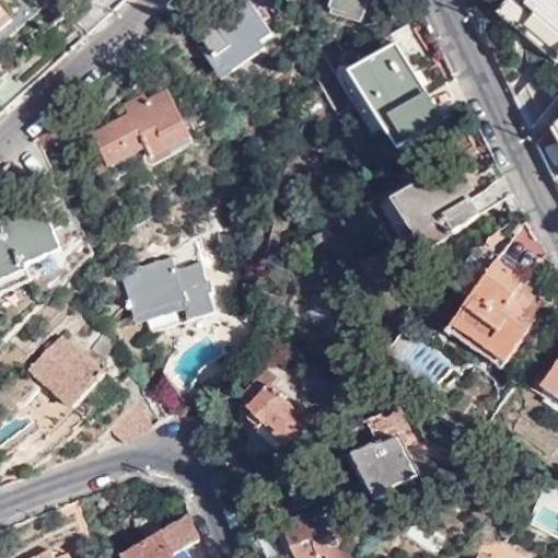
[(3,0),(0,3),(0,6),(19,24),(30,13),(16,0),(3,0)]
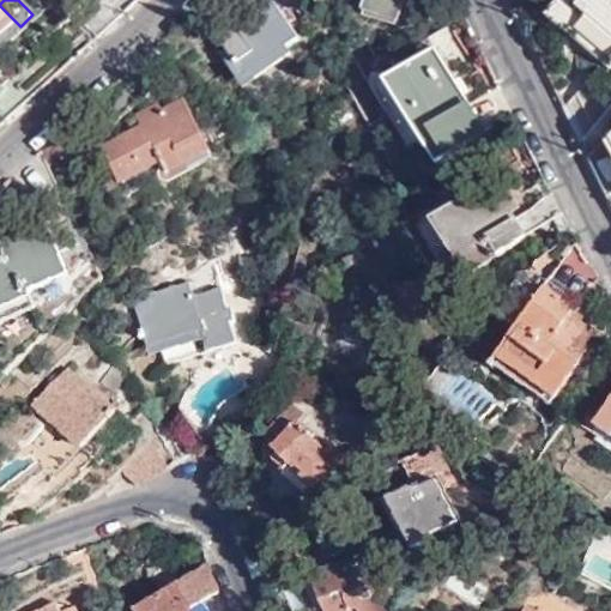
[(94,35),(120,11),(110,0),(79,0),(68,11),(94,35)]
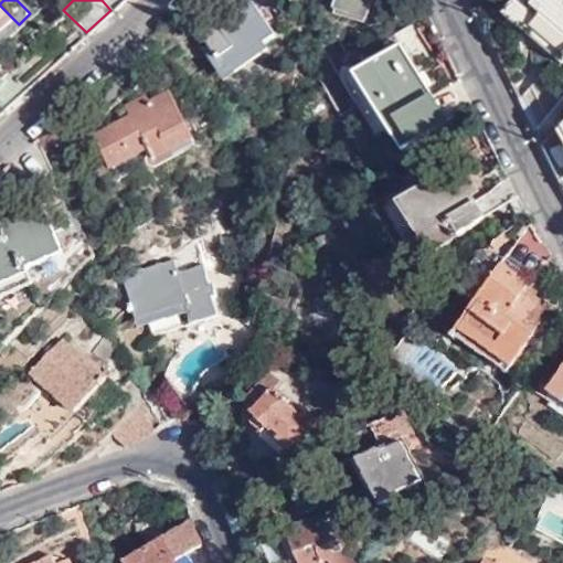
[(274,32),(252,0),(218,23),(214,20),(198,32),(224,68),(274,32)]
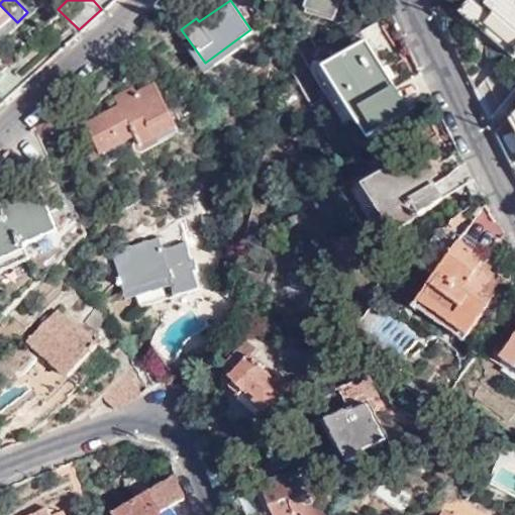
[(307,0),(305,6),(332,14),(335,0),(307,0)]
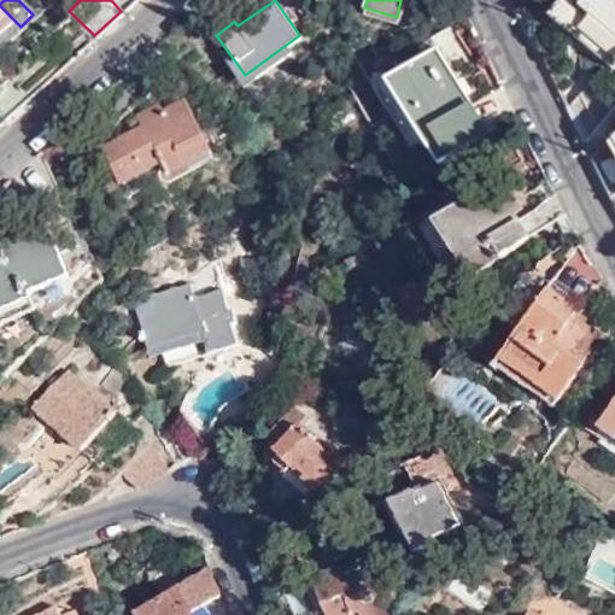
[(560,0),(550,12),(611,65),(614,59),(614,0),(560,0)]
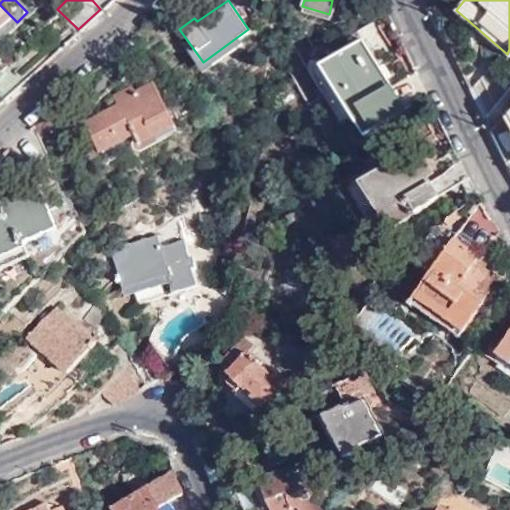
[(404,108),(360,38),(320,62),(312,50),(298,59),(337,119),(347,113),(361,135),(404,108)]
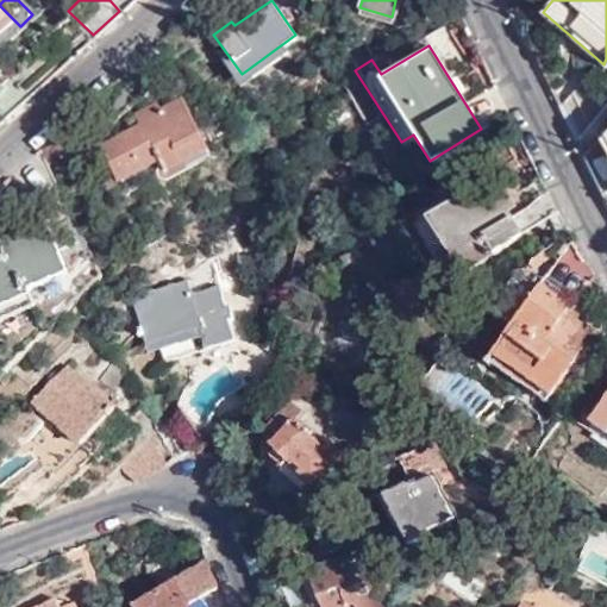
[(5,66),(0,69),(0,112),(5,118),(31,94),(5,66)]
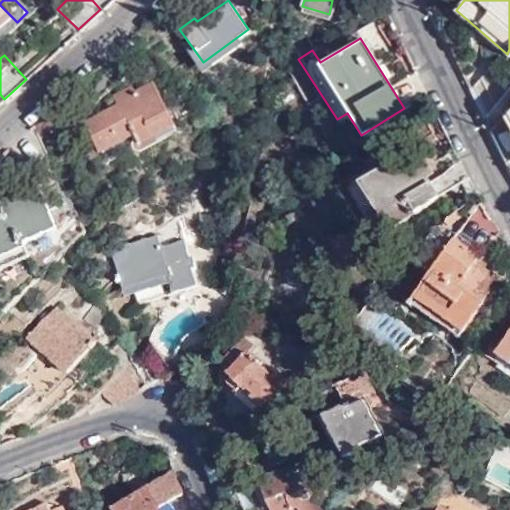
[(483,120),(509,86),(509,83),(489,65),(467,89),(483,120)]
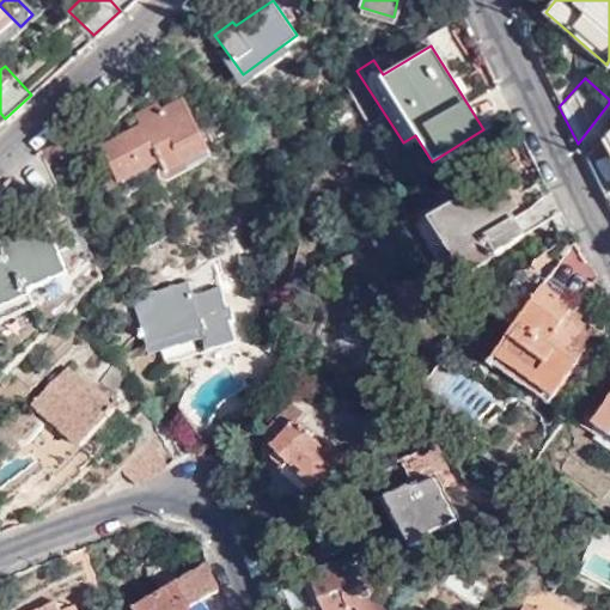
[(102,141),(121,180),(158,160),(165,175),(209,152),(182,96),(163,107),(164,111),(139,123),(102,141)]
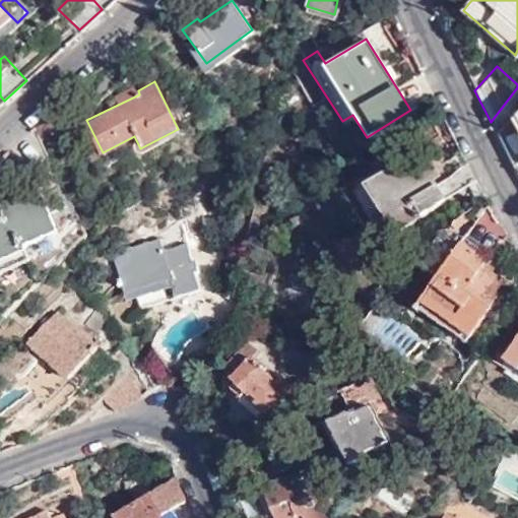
[(118,105),(139,94),(138,90),(135,83),(113,94),(118,105)]
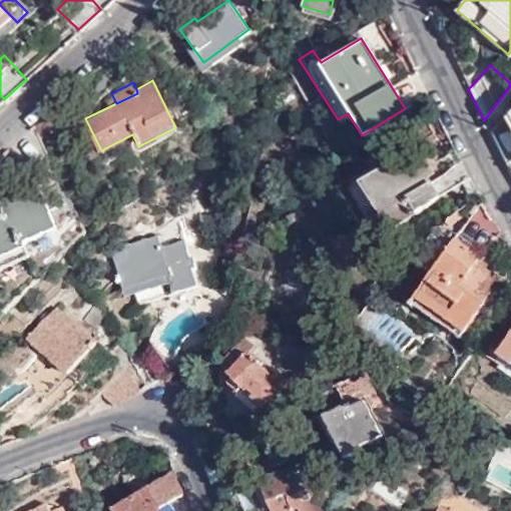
[(510,172),(510,111),(508,114),(505,111),(488,128),(509,168),(510,172)]
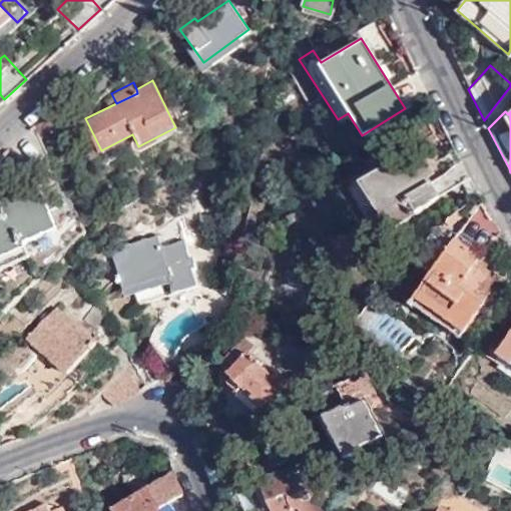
[(429,171),(413,148),(357,184),(386,229),(434,197),(421,177),(429,171)]
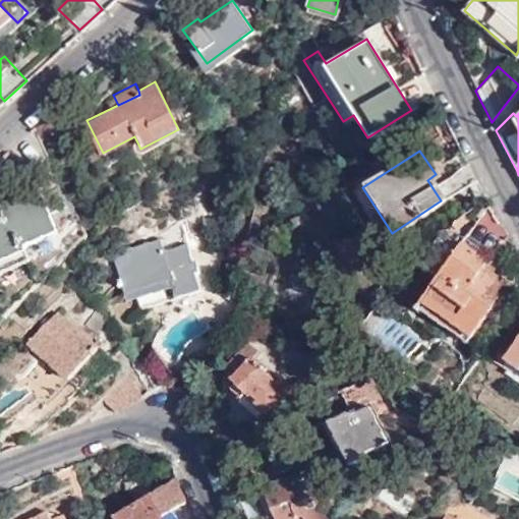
[(57,239),(43,195),(0,208),(0,272),(24,265),(20,250),(57,239)]
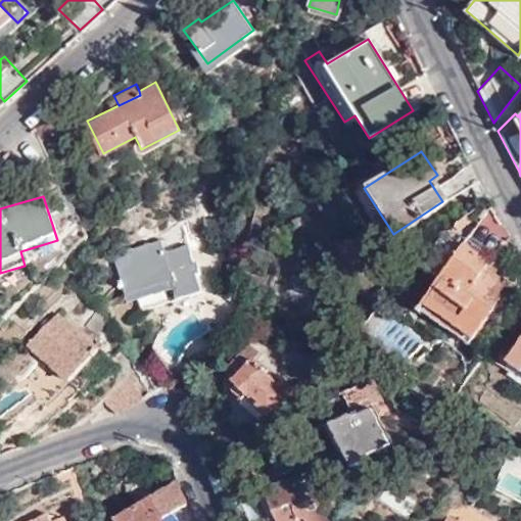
[(482,266),(506,234),(487,203),(424,294),(454,315),(448,321),(471,336),(507,284),(482,266)]
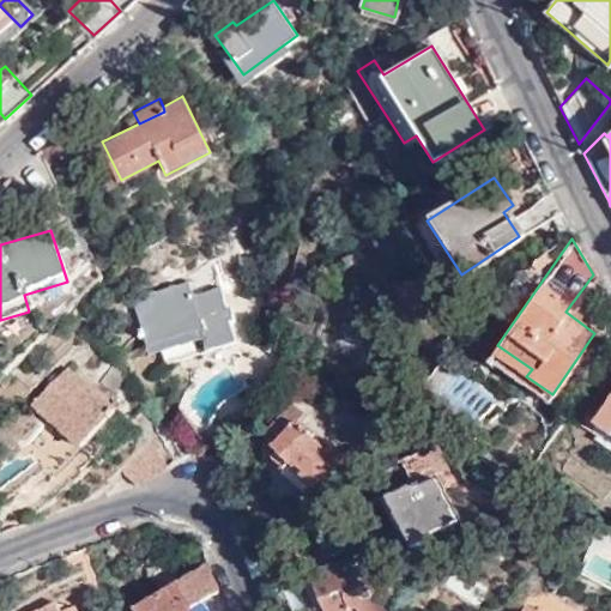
[(228,302),(221,282),(194,290),(188,276),(129,295),(147,343),(163,338),(169,358),(239,336),(230,315),(237,313),(233,301),(228,302)]
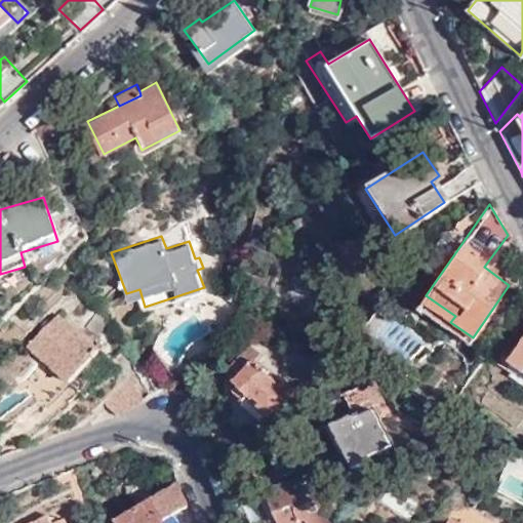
[(55,311),(26,345),(68,383),(103,344),(98,339),(93,345),(55,311)]
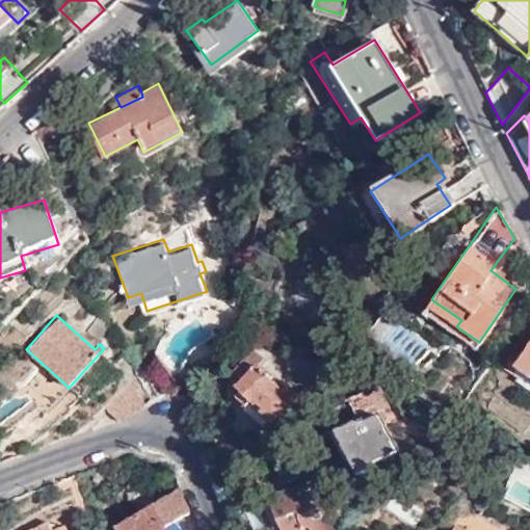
[(529,340),(512,366),(529,377),(529,340)]
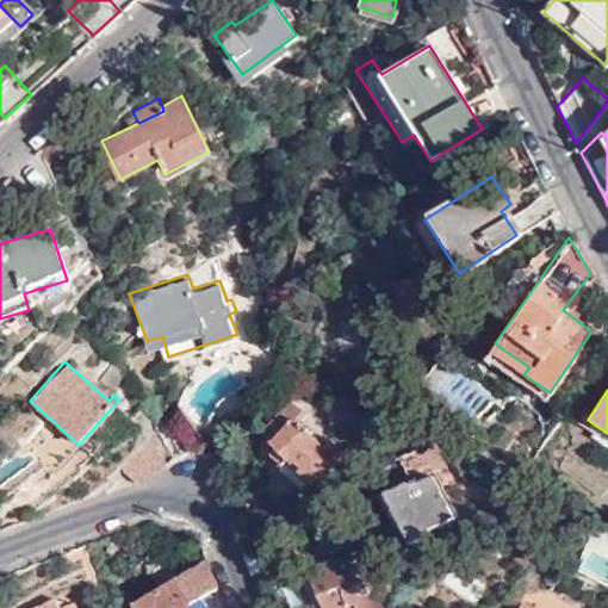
[(197,436),(178,409),(162,420),(181,447),(197,436)]
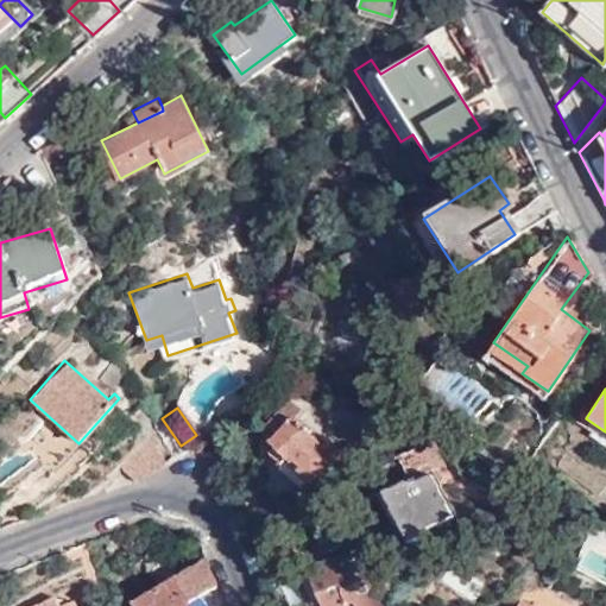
[(309,480),(332,455),(292,417),(269,441),(272,446),(267,452),(298,483),(309,480)]
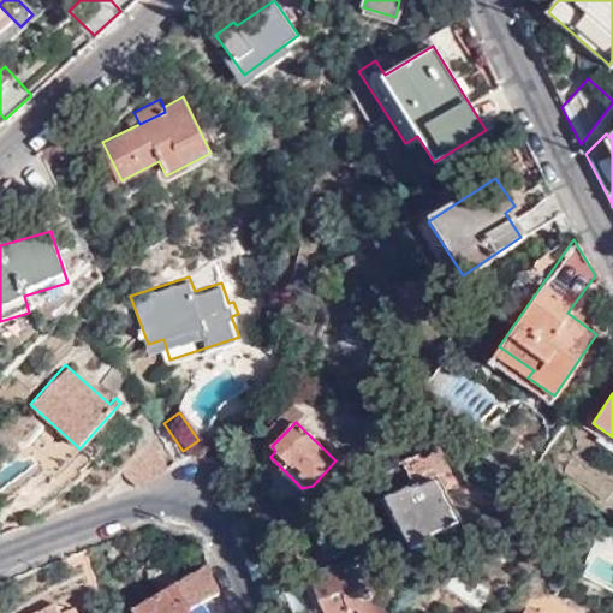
[(165,466),(150,436),(118,469),(128,482),(162,469),(165,466)]
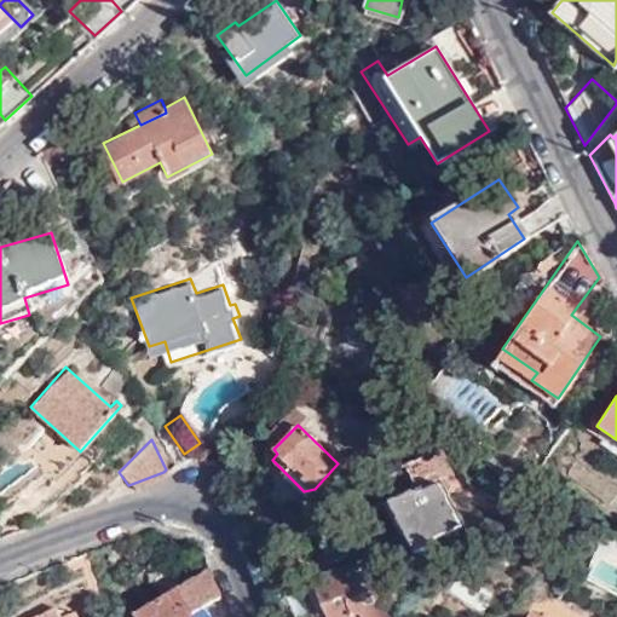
[(426,454),(403,465),(413,483),(434,472),(426,454)]
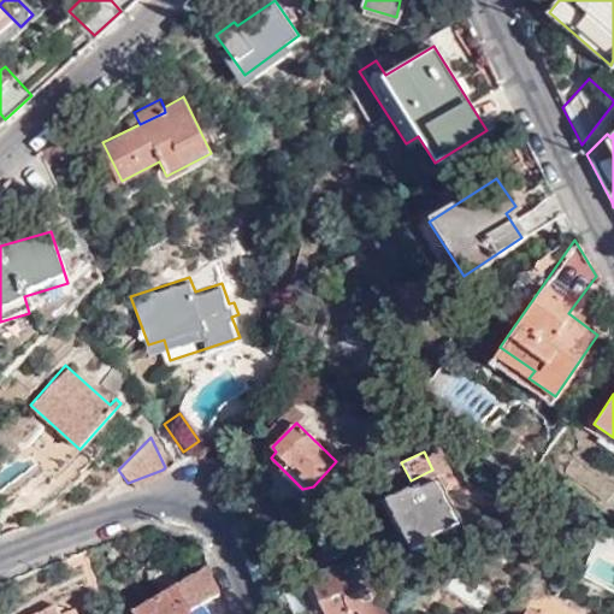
[(458,520),(437,477),(419,486),(417,482),(385,496),(411,547),(435,536),(432,532),(458,520)]
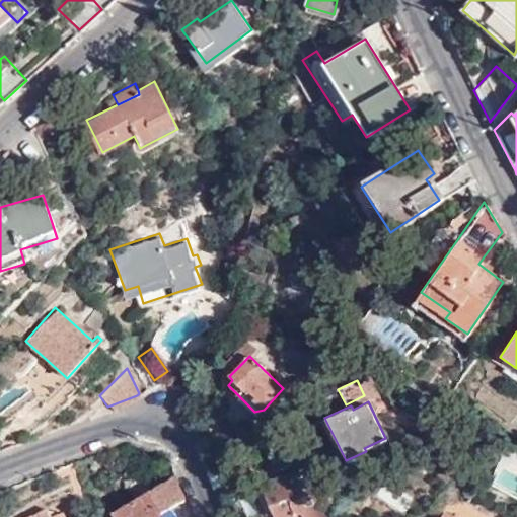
[(329,516),(313,473),(295,482),(292,473),(262,486),(274,516),(329,516)]
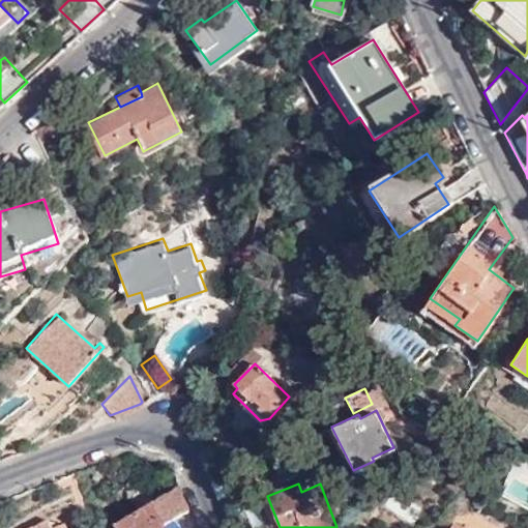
[(117,527),(195,527),(178,485),(115,524),(117,527)]
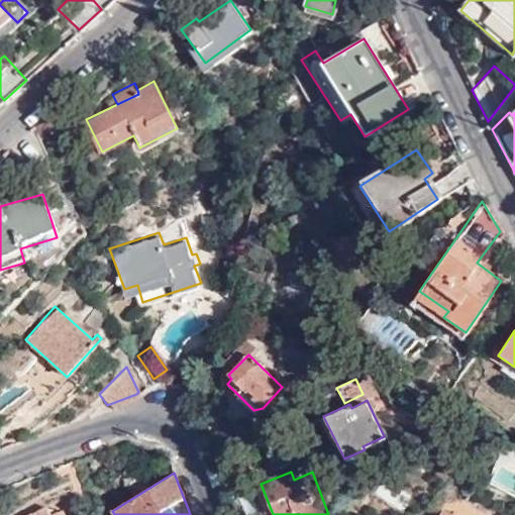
[(64,514),(62,509),(49,513),(46,506),(24,514),(64,514)]
